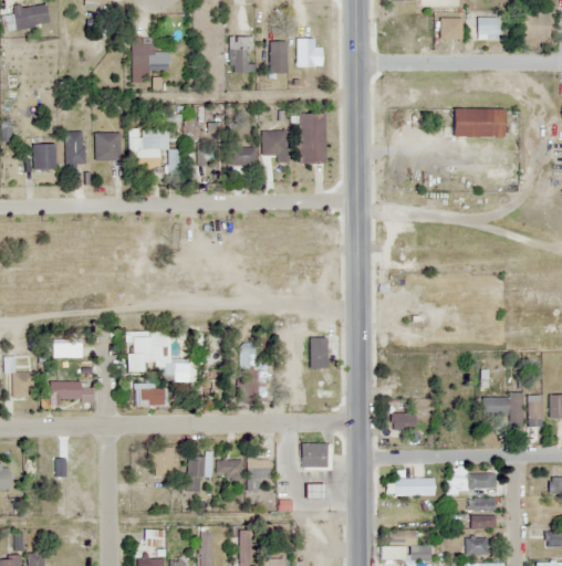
[(4,16),(6,29),(50,25),(48,4),(14,7),(14,16),(4,16)]
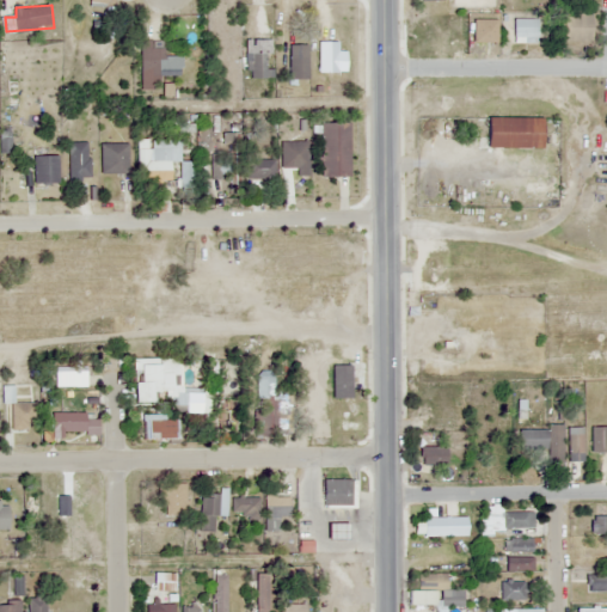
[(595,41),(595,14),(566,14),(566,41),(595,41)]
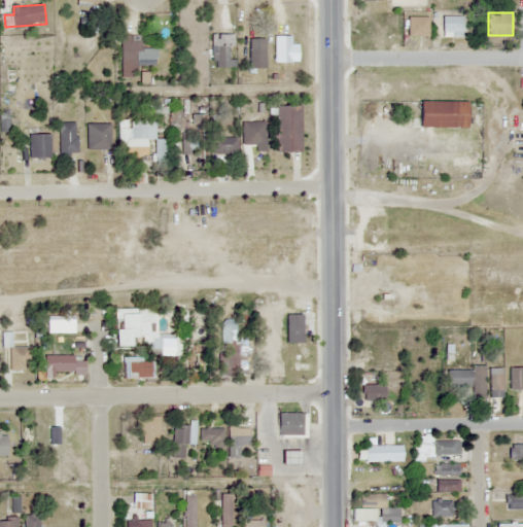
[(415,36),(431,36),(431,13),(415,13),(415,36)]
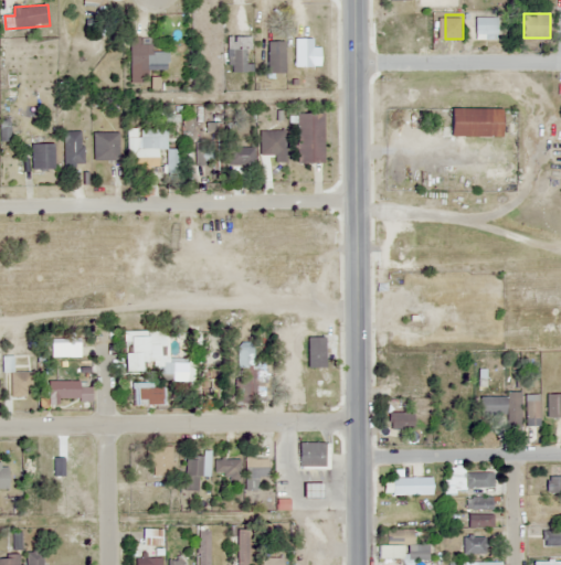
[(477,18),(477,39),(499,39),(499,18),(477,18)]
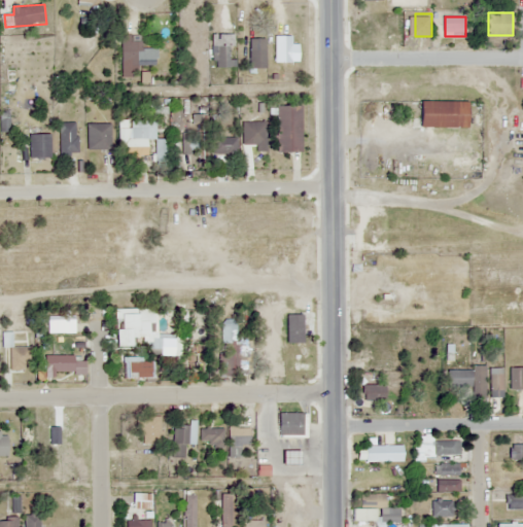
[(268,39),(251,39),(251,68),(268,68),(268,39)]
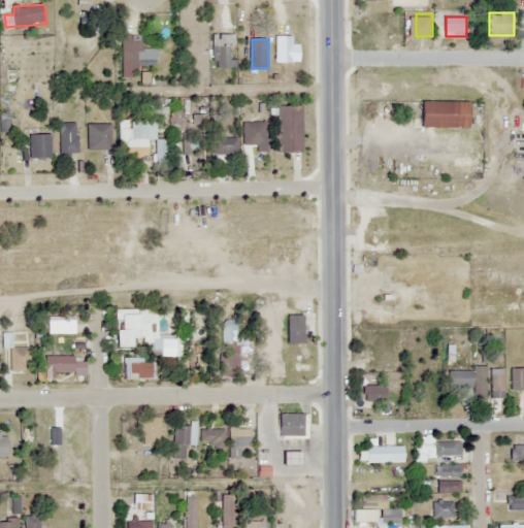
[(143,41),(123,41),(123,74),(143,74),(143,41)]
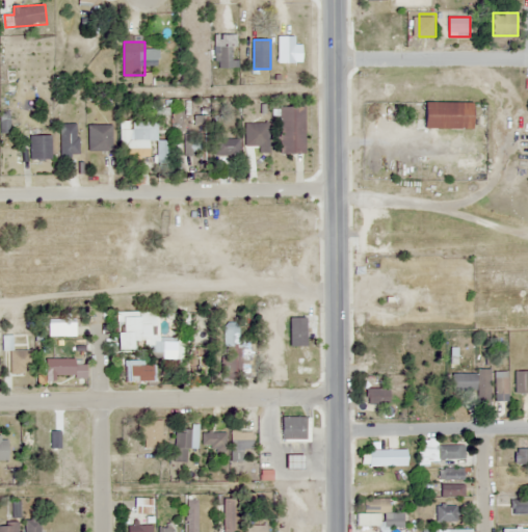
[(234,46),(216,46),(216,68),(234,68),(234,46)]
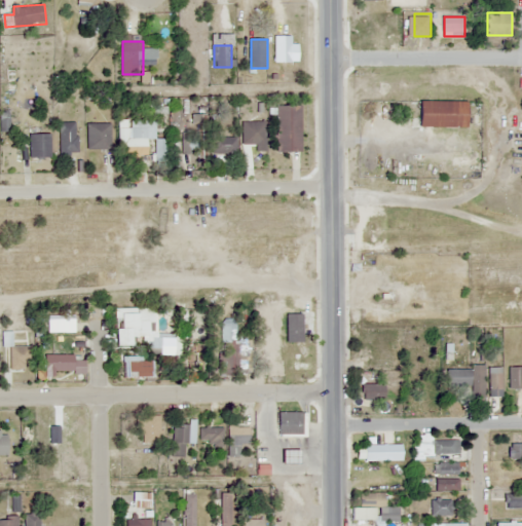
[(420,126),(469,126),(469,102),(420,102),(420,126)]
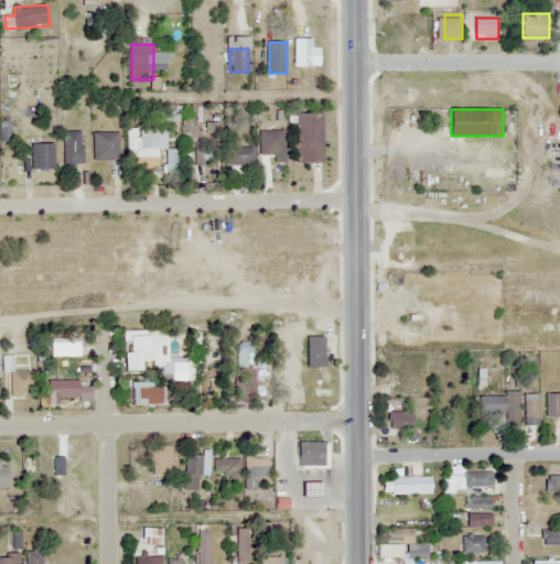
[(325,112),(299,112),(299,162),(325,162),(325,112)]
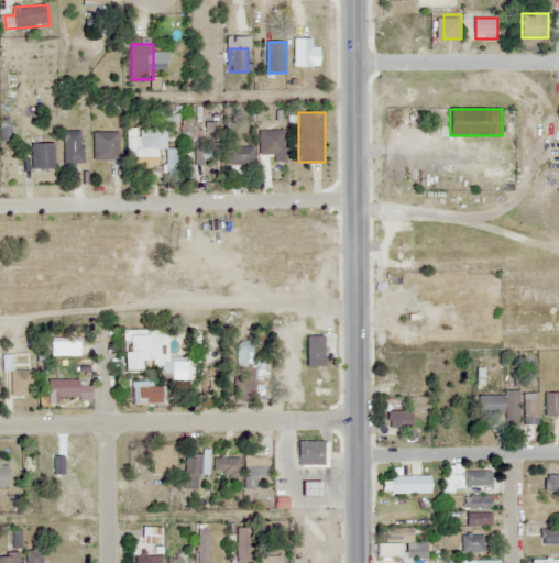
[(261,130),(262,155),(273,155),(273,162),(287,162),(287,130),(261,130)]
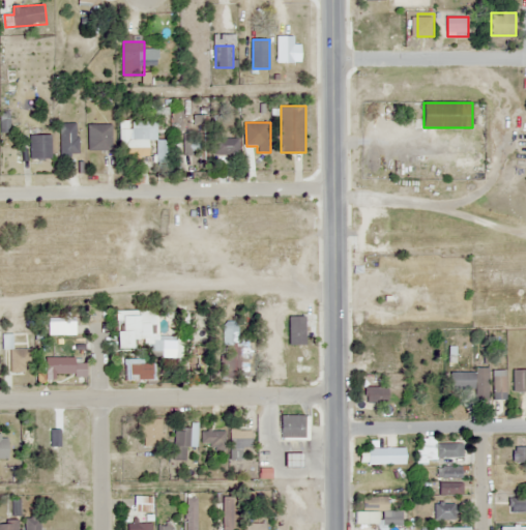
[(62,123),(62,155),(80,155),(80,123),(62,123)]
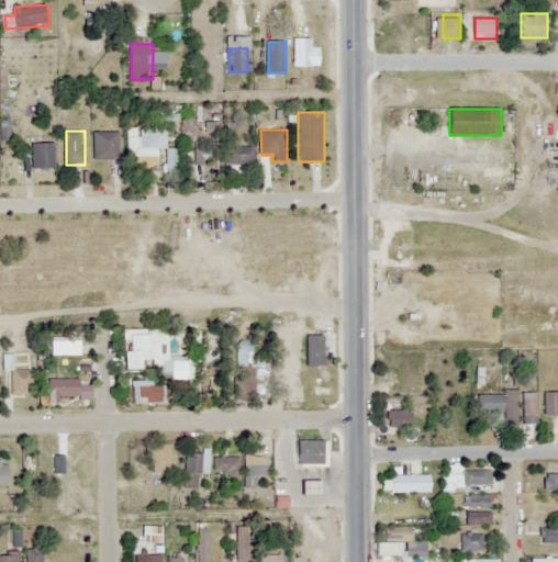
[(120,159),(120,133),(96,133),(96,159),(120,159)]
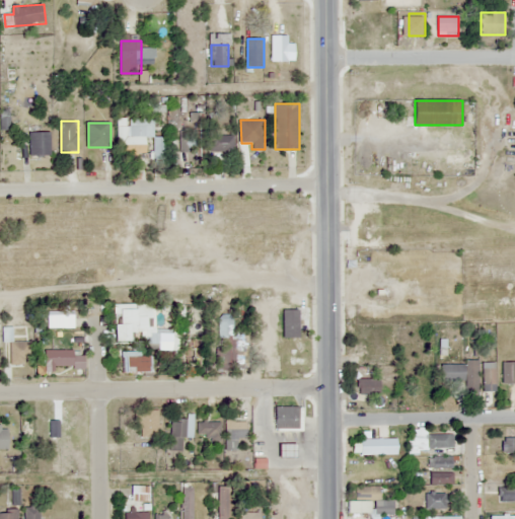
[(120,125),(120,149),(148,149),(148,125),(120,125)]
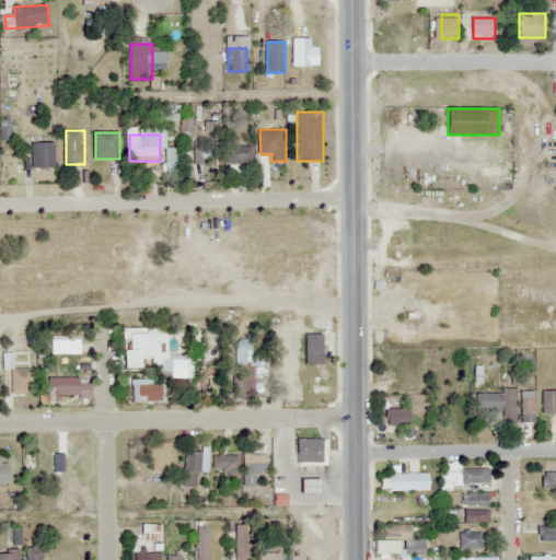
[(33,143),(33,168),(57,168),(57,143),(33,143)]
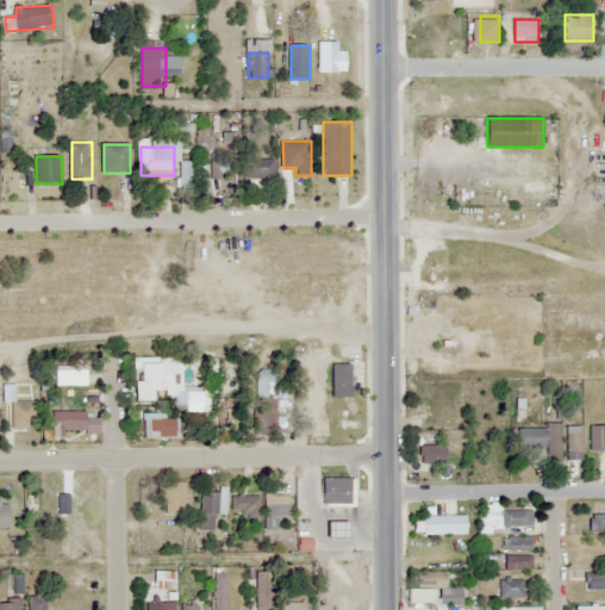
[(278,178),(278,159),(248,159),(248,178),(278,178)]
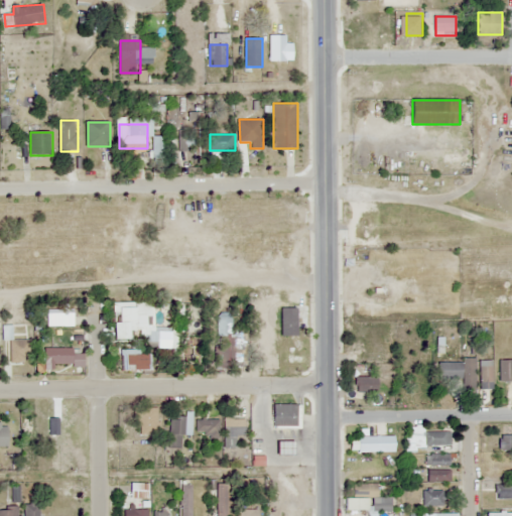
[(115,301),(115,339),(143,339),(143,346),(176,346),(176,327),(151,327),(151,301),(115,301)]
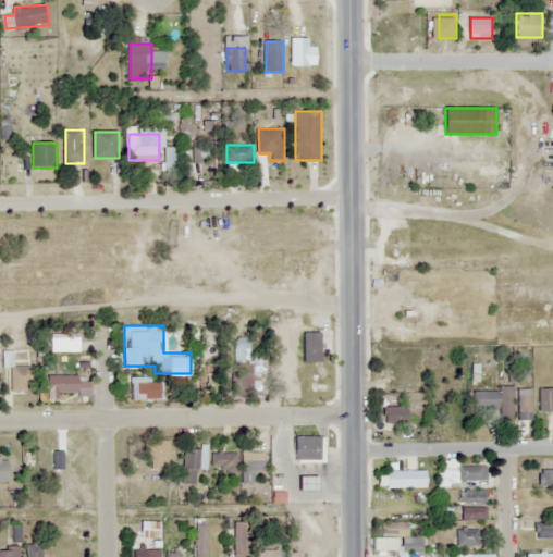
[(68,350),(81,350),(81,337),(68,337),(68,350)]
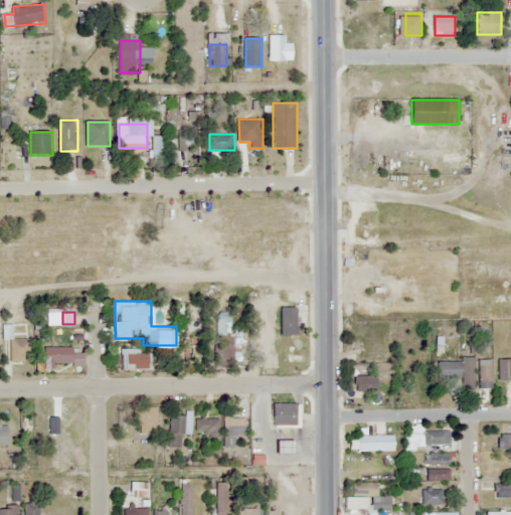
[(27,330),(8,330),(8,344),(13,344),(13,357),(27,357),(27,330)]
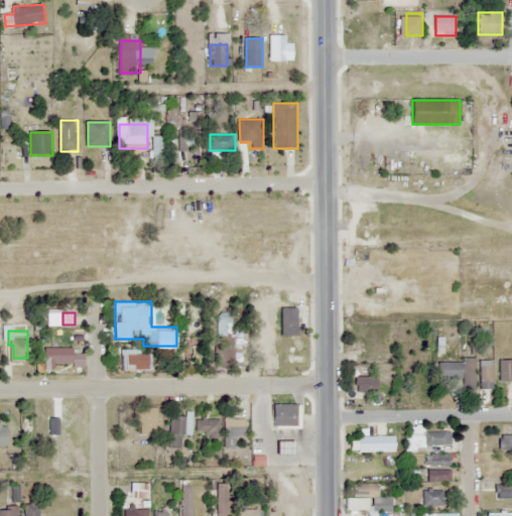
[(249,332),(218,332),(218,366),(249,366),(249,332)]
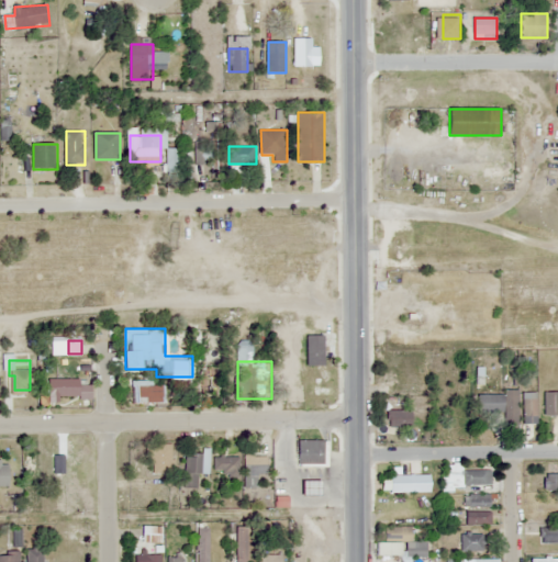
[(51,380),(51,397),(80,397),(80,380),(51,380)]
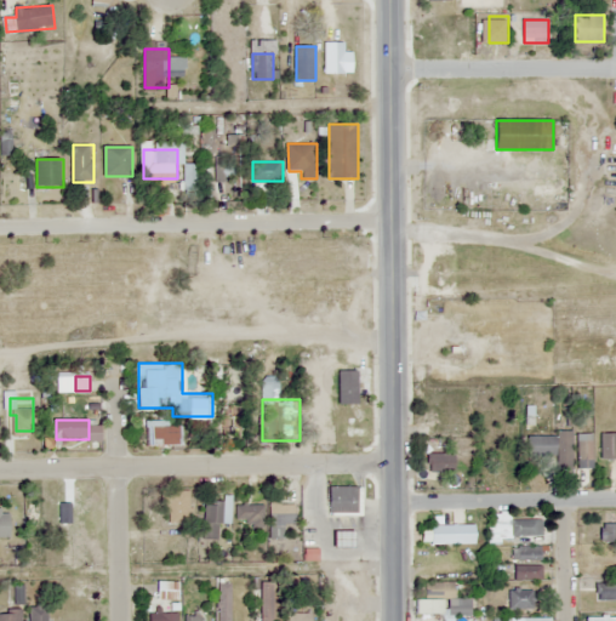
[(183,426),(148,426),(148,446),(183,446),(183,426)]
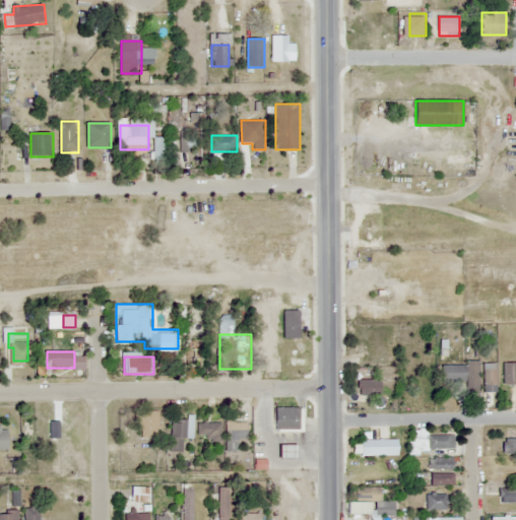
[(469,392),(484,392),(484,361),(468,361),(468,365),(444,365),(444,386),(469,386),(469,392)]
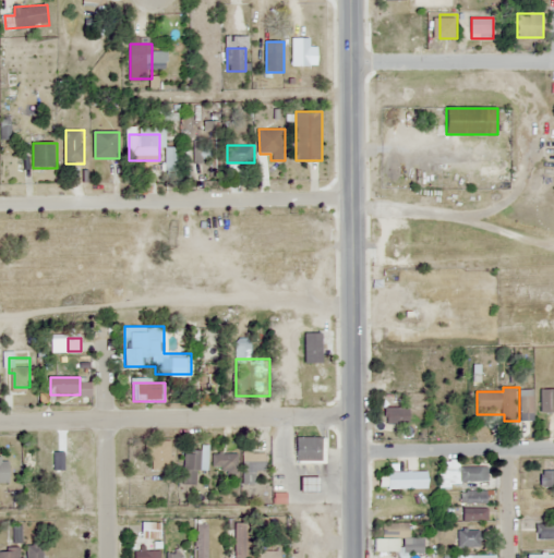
[(541,411),(553,411),(553,389),(541,389),(541,411)]
